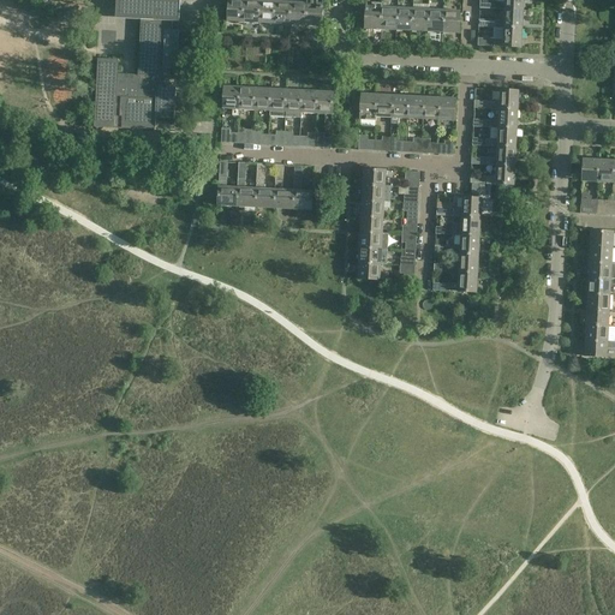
[(97,60),(95,127),(123,129),(156,131),(156,118),(174,119),(177,88),(166,87),(167,77),(169,77),(171,69),(177,69),(179,30),(172,30),(173,21),(180,22),(180,0),(117,0),(117,19),(142,21),(138,75),(118,73),(118,60),(97,60)]
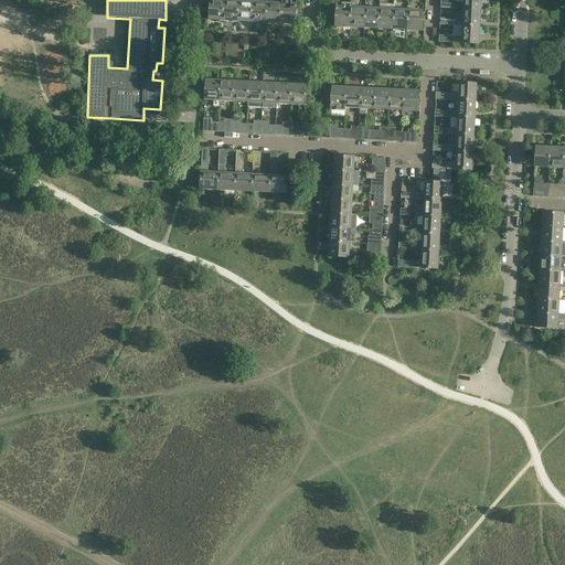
[(224,22),(225,0),(211,0),(210,21),(224,22)]
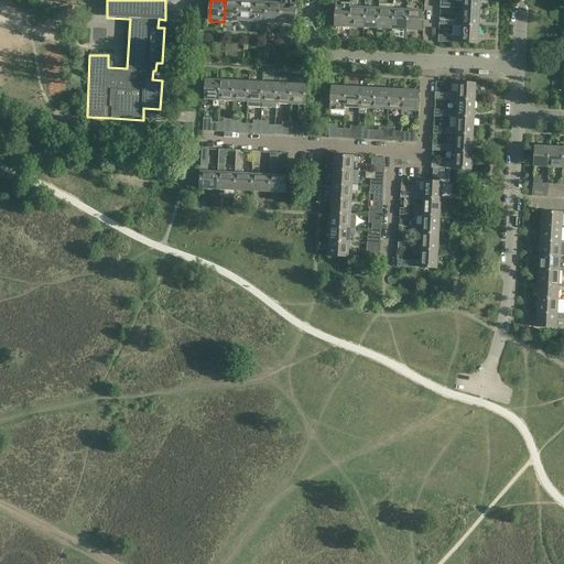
[(225,0),(224,22),(238,22),(239,0),(225,0)]
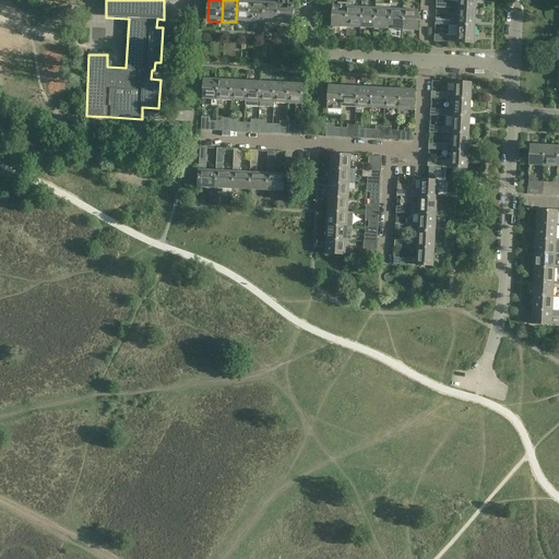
[(237,0),(236,22),(250,23),(251,0),(237,0)]
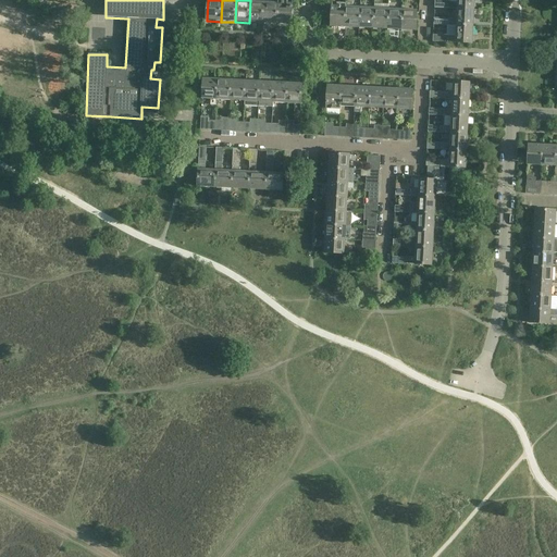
[(257,0),(250,0),(249,23),(263,24),(264,0),(258,0),(259,0),(257,0)]
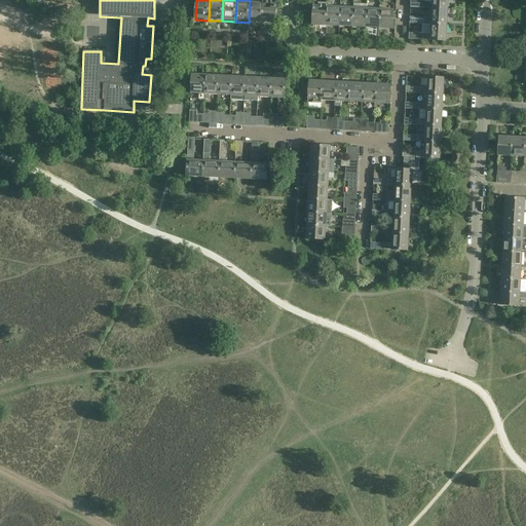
[(263,1),(250,0),(249,23),(262,24),(263,1)]
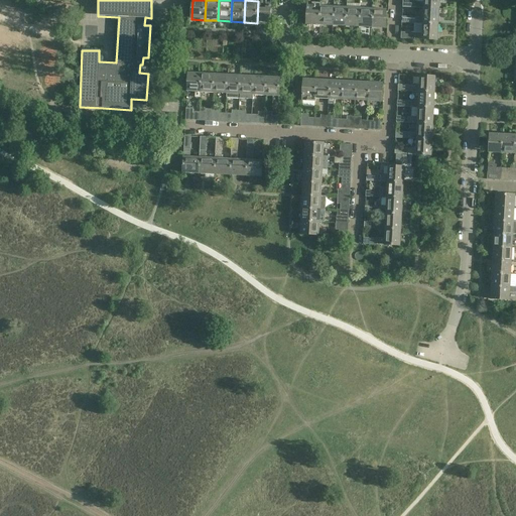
[(439,0),(423,0),(424,3),(403,2),(403,8),(412,8),(423,9),(439,10),(439,0)]
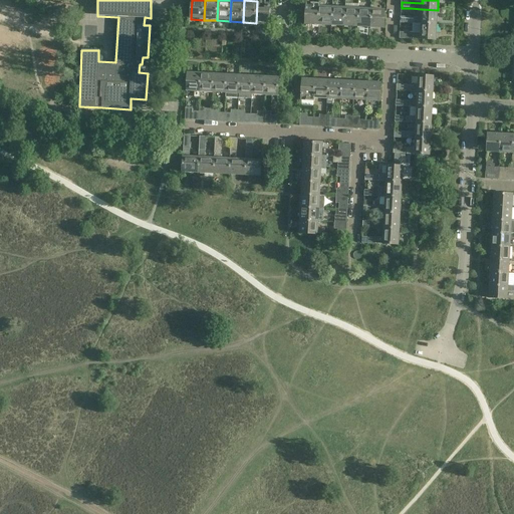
[(270,2),(257,1),(256,23),(269,23),(270,2)]
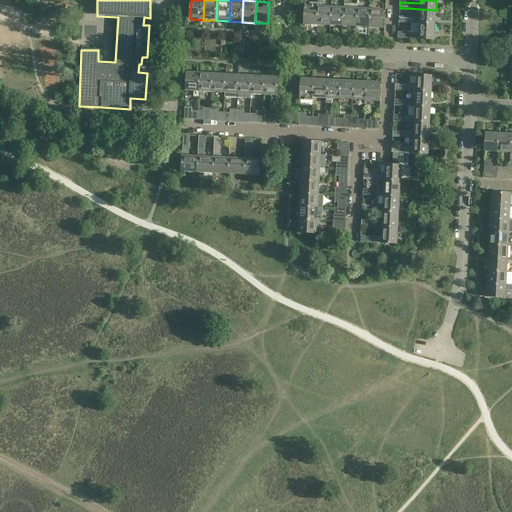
[(318,26),(319,4),(306,4),(305,25),(318,26)]
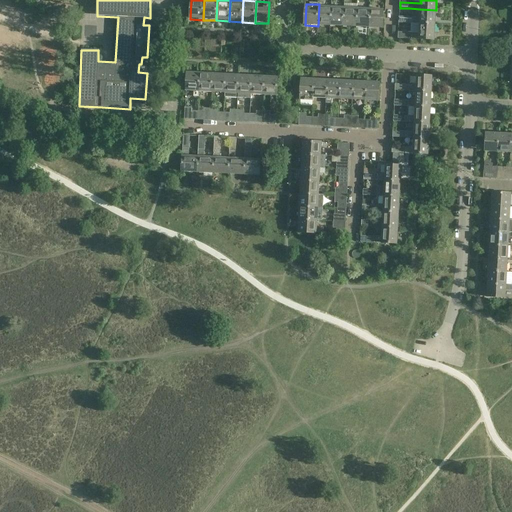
[(319,4),(318,26),(330,27),(332,8),(319,7),(319,4)]
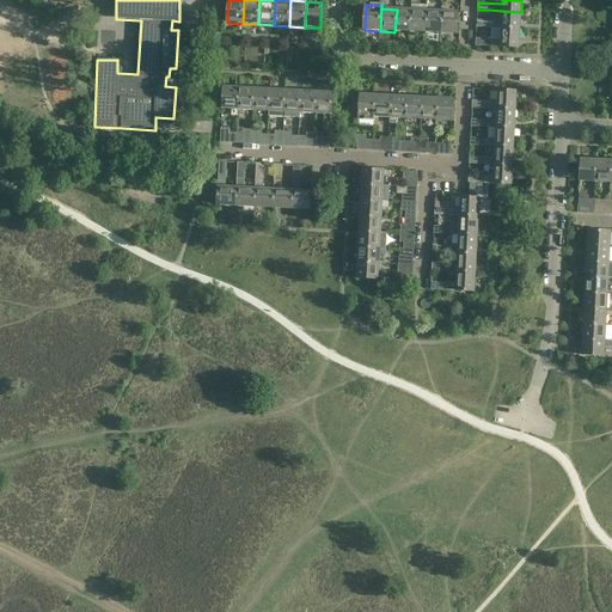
[(412,11),(397,10),(395,32),(410,32),(412,11)]
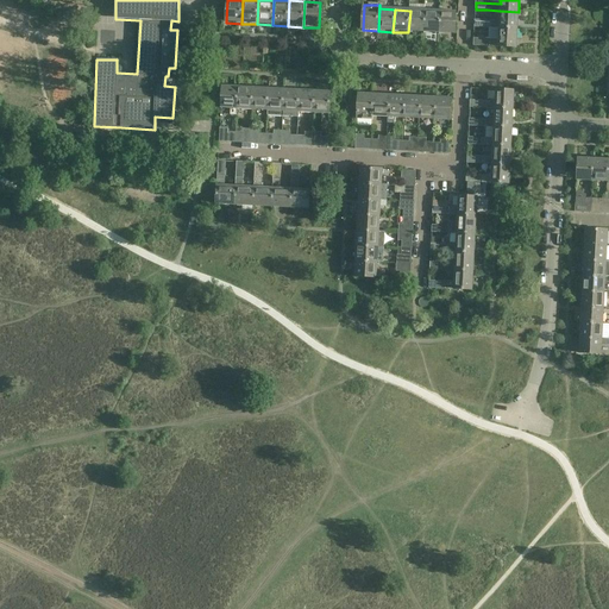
[(425,11),(410,11),(408,32),(424,33),(425,11)]
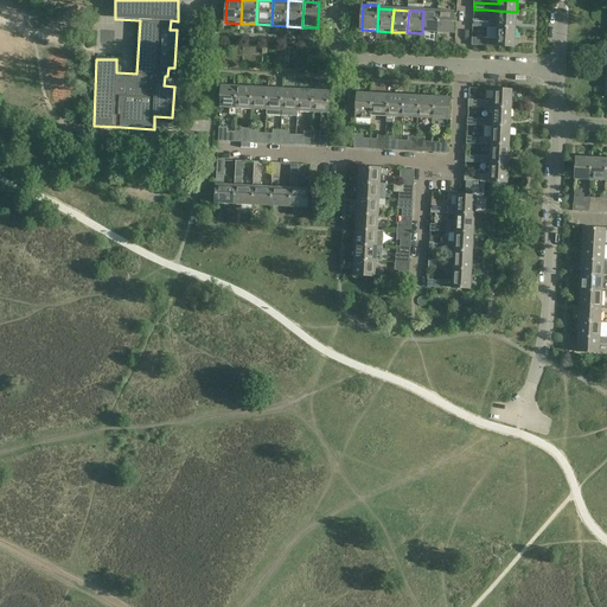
[(423,11),(422,33),(438,34),(439,12),(423,11)]
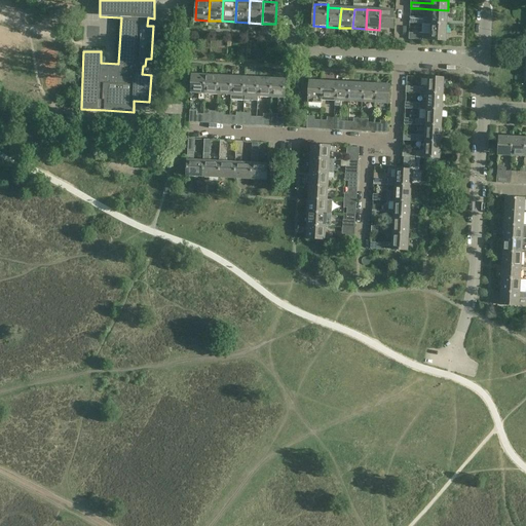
[(448,10),(431,9),(431,19),(410,17),(410,24),(422,25),(430,25),(430,26),(447,26),(448,10)]
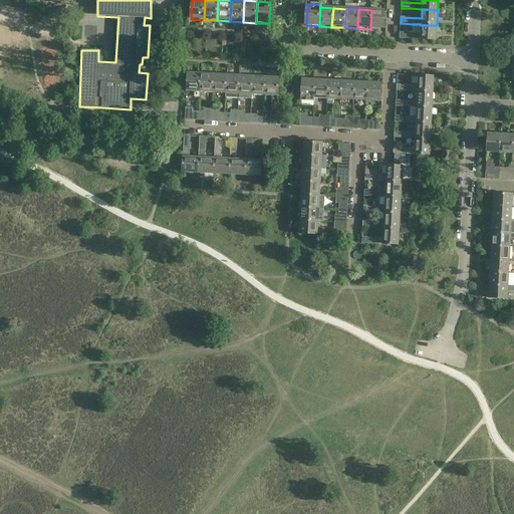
[(386,11),(371,10),(370,29),(384,29),(386,11)]
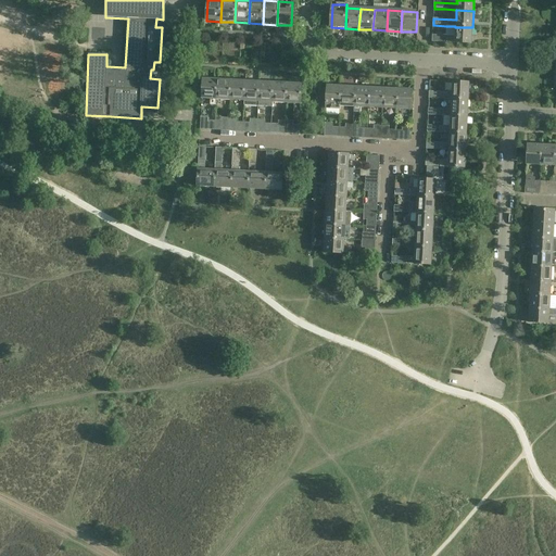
[(472,27),(455,27),(455,37),(433,36),(432,42),(453,43),(472,45),(472,27)]
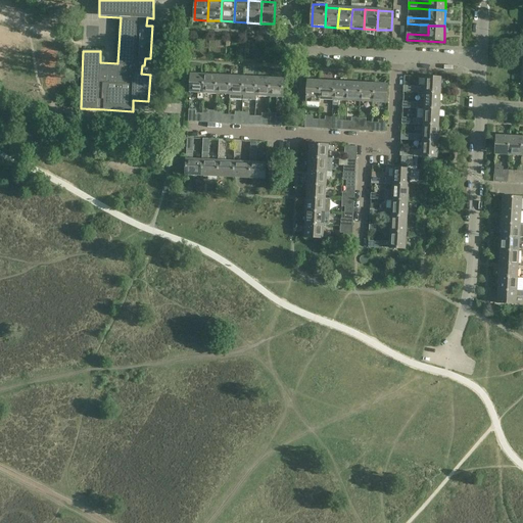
[(203,95),(204,76),(191,75),(190,94),(203,95)]
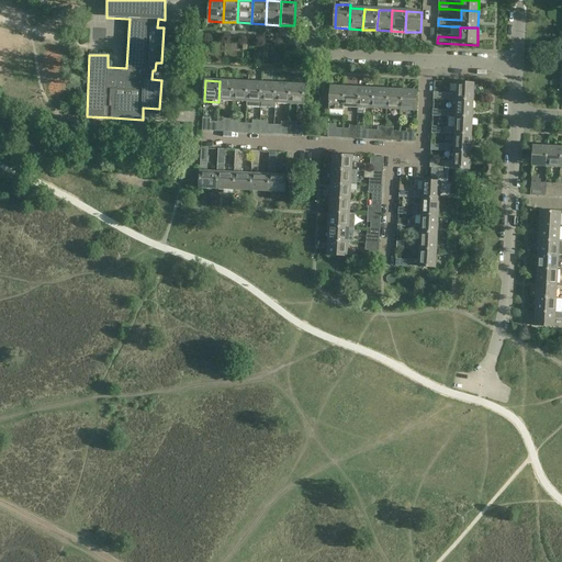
[(220,81),(218,102),(233,102),(234,82),(220,81)]
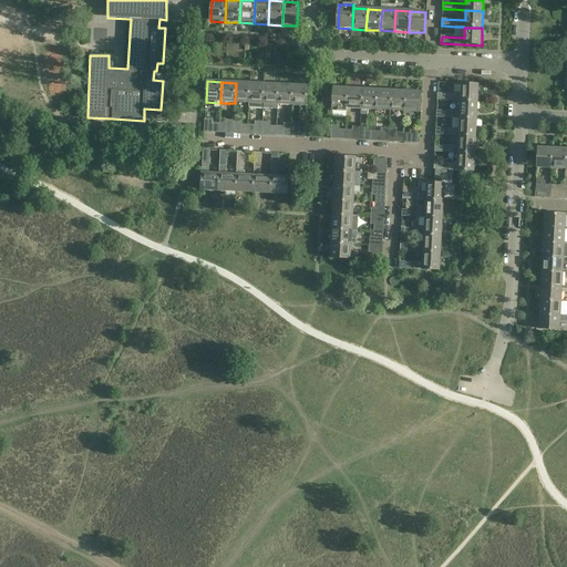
[(250,84),(236,83),(235,103),(249,104),(250,84)]
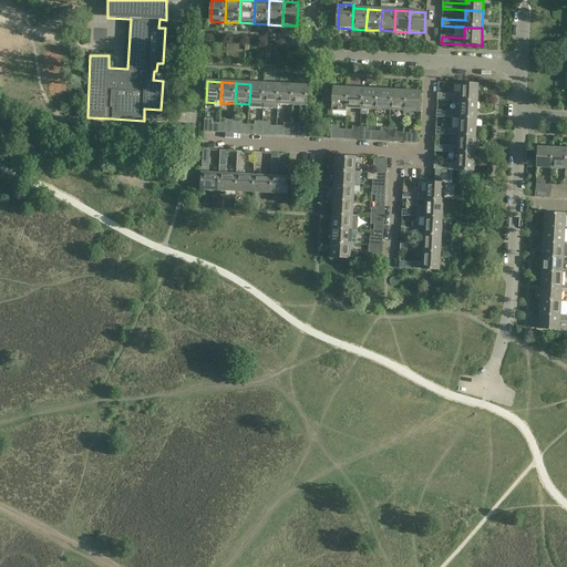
[(250,84),(249,104),(249,109),(264,110),(264,105),(265,84),(250,84)]
